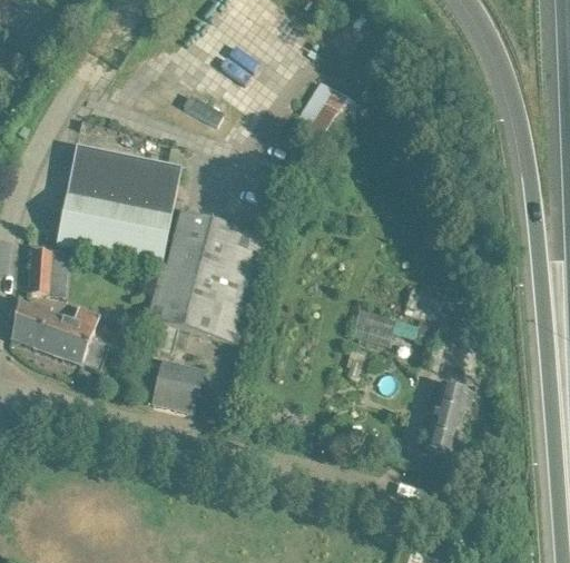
[(361,106),(320,80),(288,131),(326,155),(361,106)]
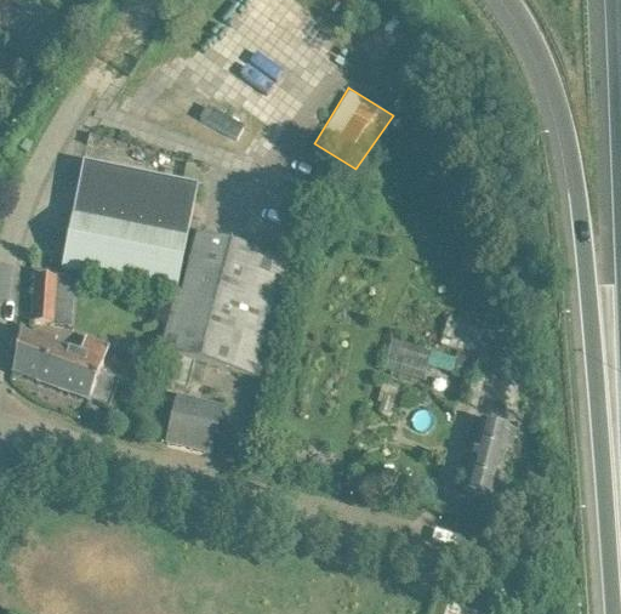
[(187,233),(197,181),(83,159),(62,266),(175,289),(176,289),(176,288),(187,233)]
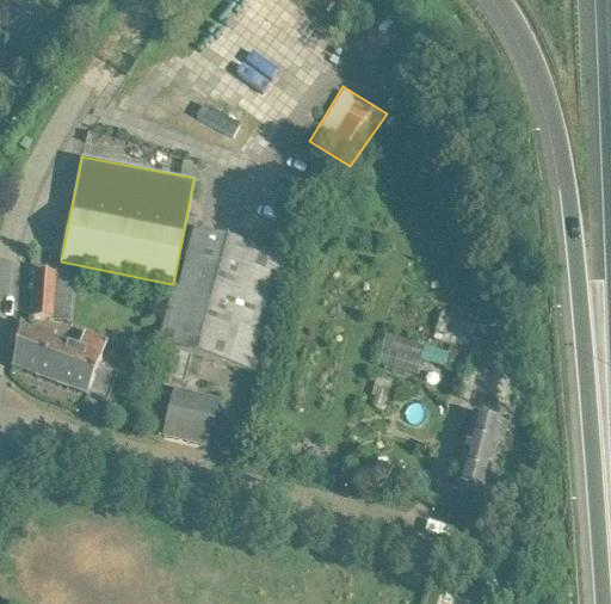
[(287,251),(192,226),(177,284),(173,283),(173,284),(172,284),(158,341),(150,371),(152,371),(152,370),(184,380),(191,351),(255,368),(287,251)]
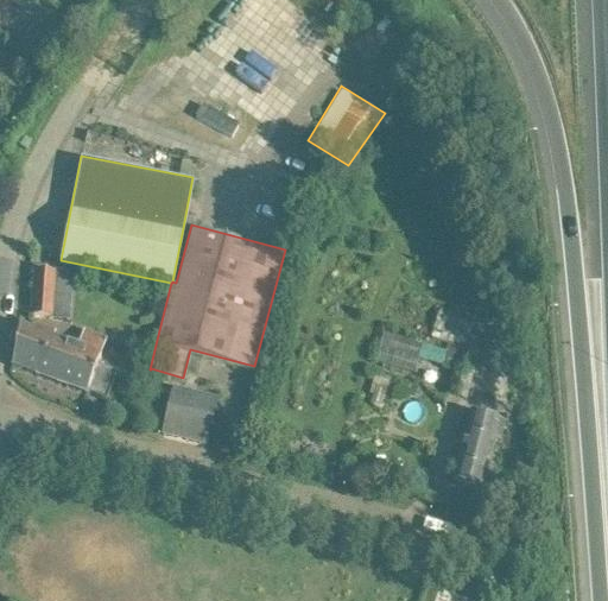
[(64,314),(68,267),(35,265),(31,311),(64,314)]
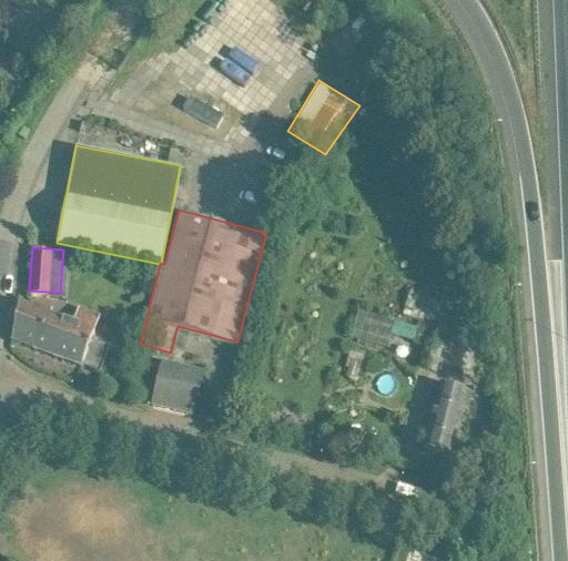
[(419,315),(417,323),(414,336),(425,339),(421,360),(435,364),(446,323),(449,312),(438,307),(442,295),(409,284),(402,309),(419,315)]
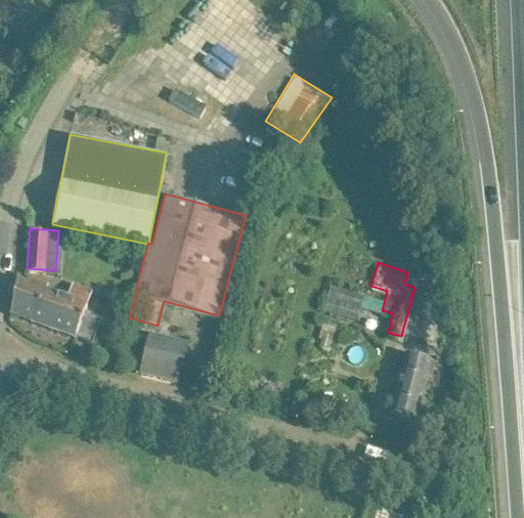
[(101,315),(85,309),(92,288),(73,281),(68,294),(46,286),(47,283),(30,276),(29,281),(16,275),(10,310),(10,311),(92,341),(101,315)]
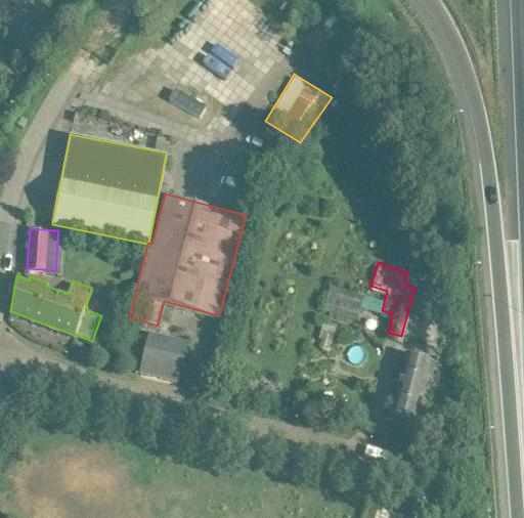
[(319,343),(330,346),(336,325),(323,320),(318,335),(321,336),(319,343)]
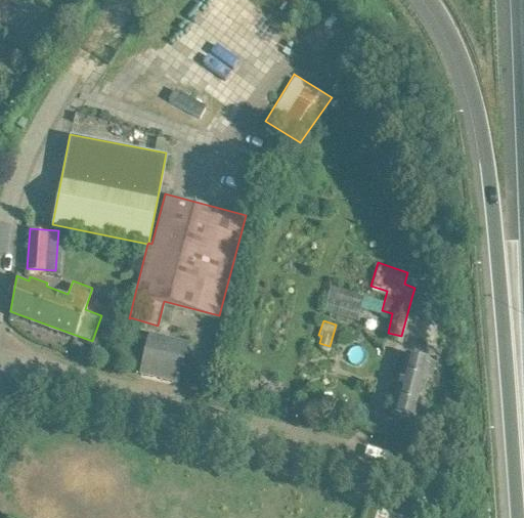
[(146,345),(140,370),(177,379),(186,341),(159,335),(156,347),(146,345)]
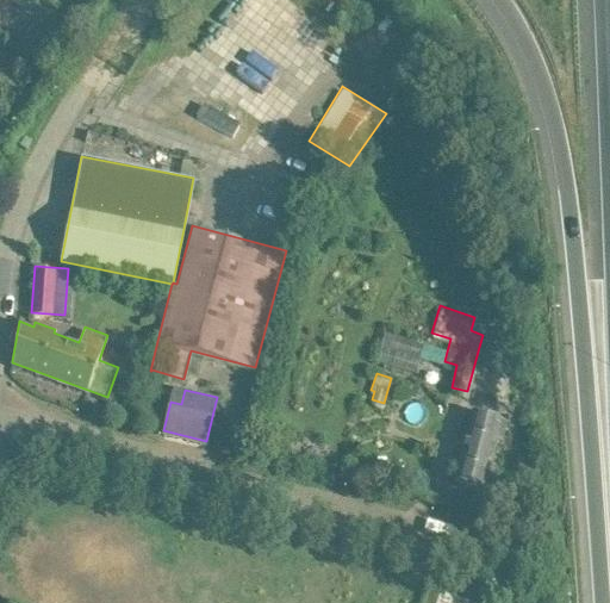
[(521,404),(518,418),(529,420),(531,405),(521,404)]
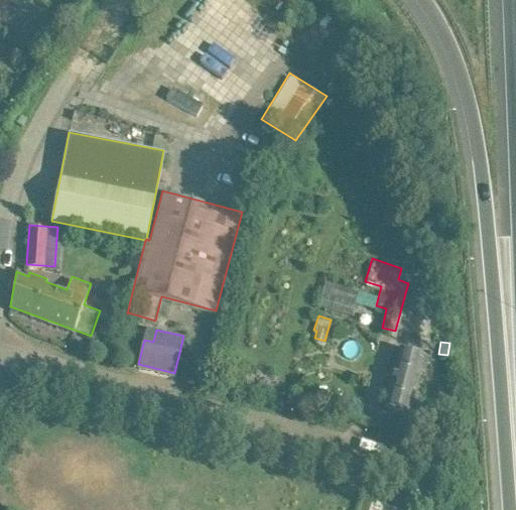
[(393,376),(386,401),(385,405),(409,411),(420,370),(424,371),(430,350),(411,345),(410,350),(396,346),(388,375),(393,376)]
